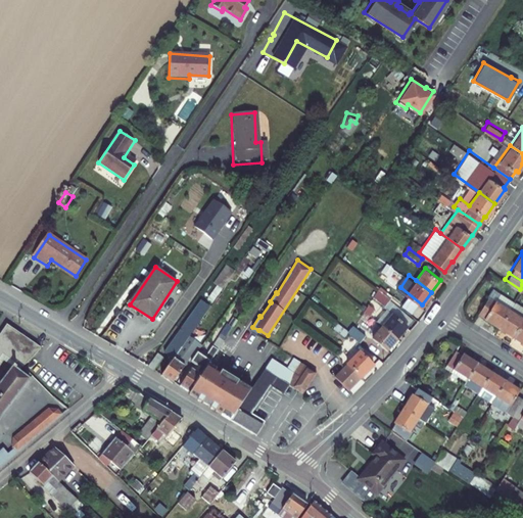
[(374,293),(387,303),(392,296),(378,286),(374,293)]
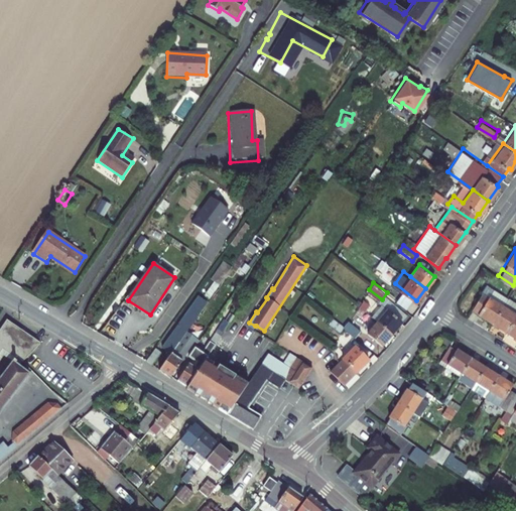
[(501,304),(506,297),(493,289),(489,296),(483,292),(473,307),(491,320),(501,304)]
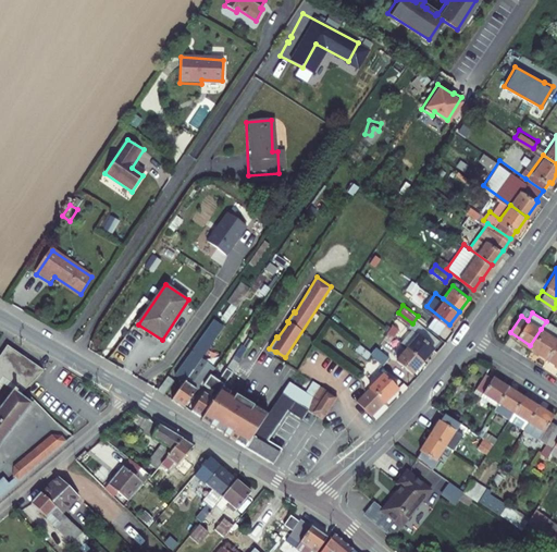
[(175,376),(186,382),(200,362),(222,328),(212,320),(175,376)]
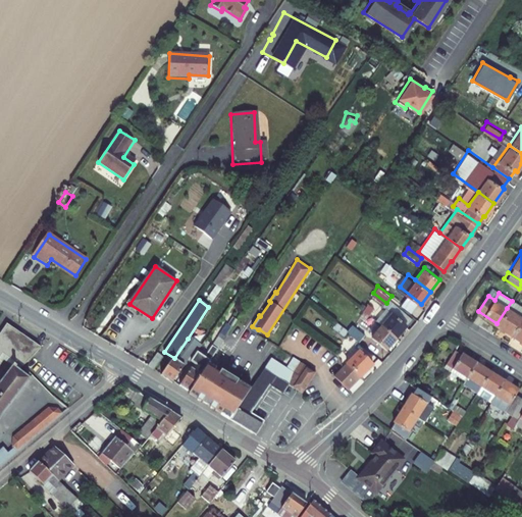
[(521,318),(507,308),(497,323),(511,333),(521,318)]
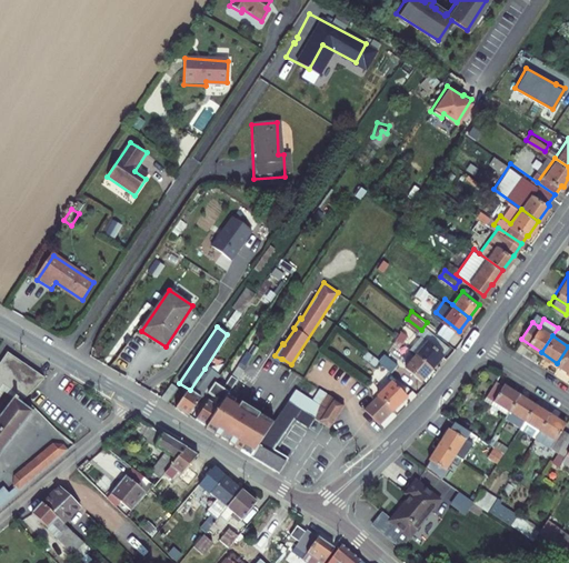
[(427,339),(417,352),(433,364),(443,351),(427,339)]
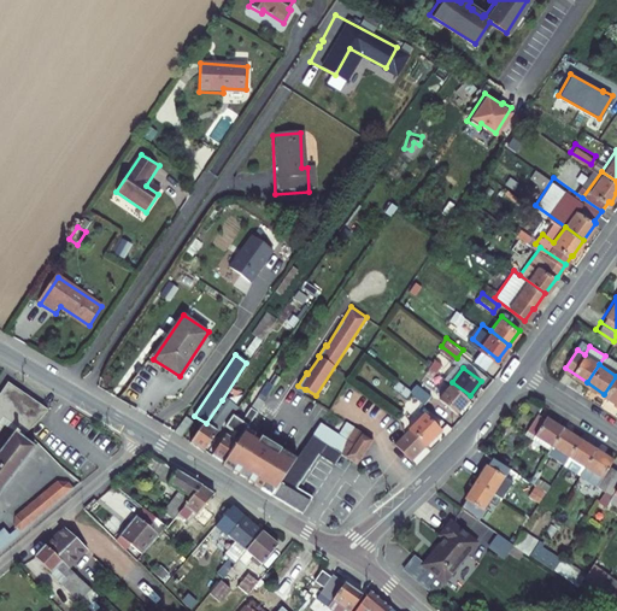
[(10,376),(0,391),(0,399),(13,413),(29,428),(46,404),(10,376)]
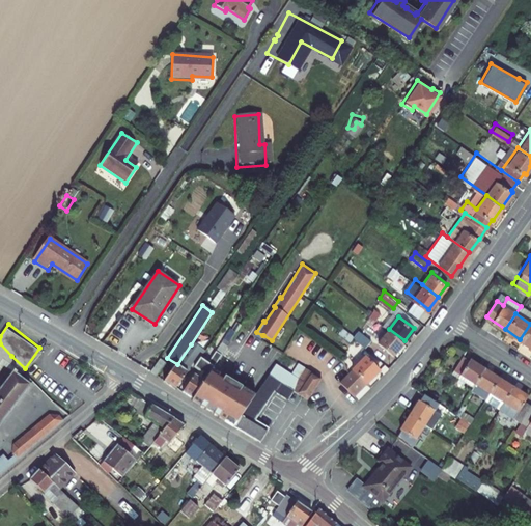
[(530,324),(520,339),(530,347),(530,324)]
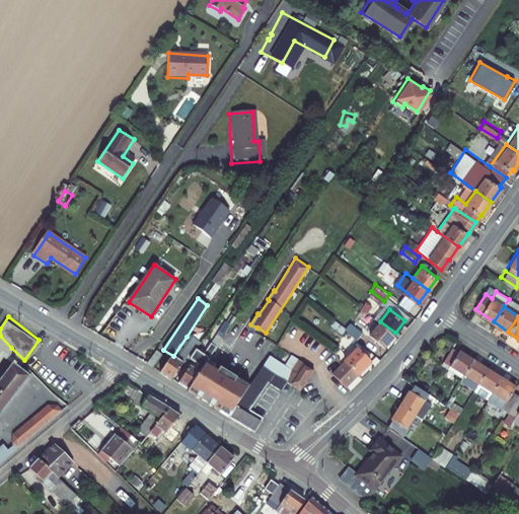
[(188,389),(229,418),(246,389),(238,384),(240,381),(236,378),(220,367),(217,370),(206,362),(231,324),(227,321),(205,355),(198,351),(192,359),(195,361),(180,382),(189,387),(188,389)]
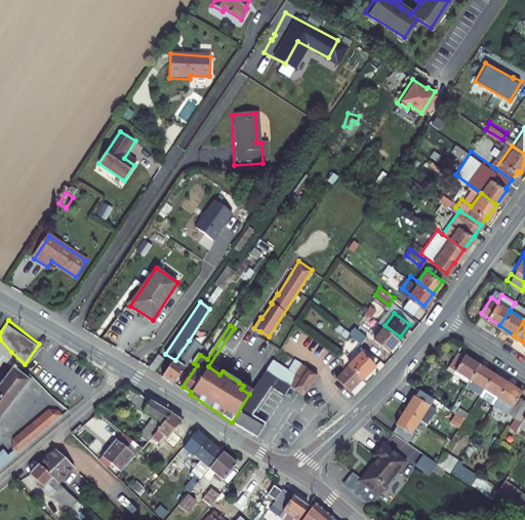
[(385,325),(375,337),(390,349),(400,336),(385,325)]
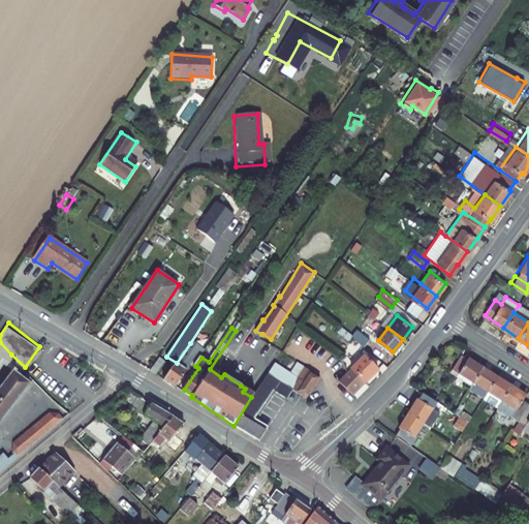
[(351,336),(366,348),(371,341),(356,329),(351,336)]
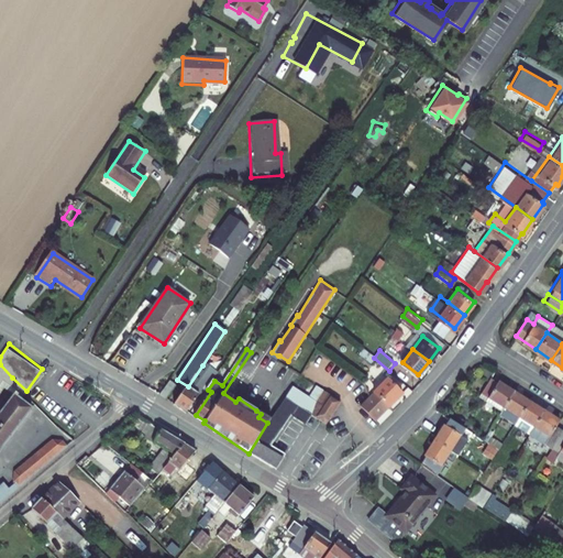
[(0,364),(0,380),(1,378),(8,383),(12,378),(0,364)]
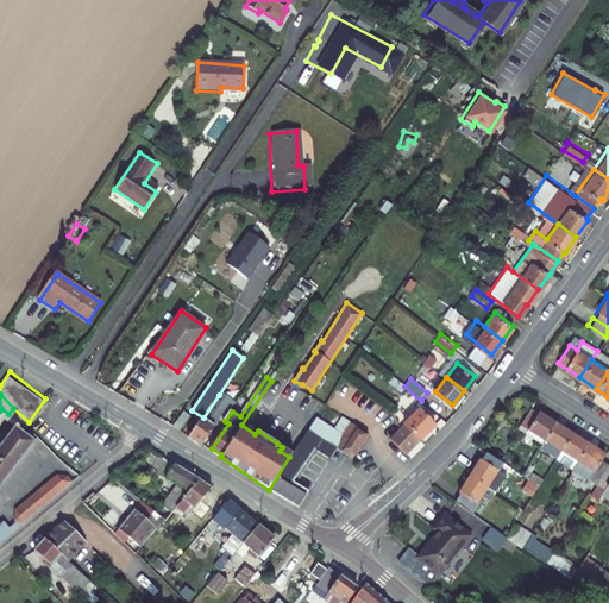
[(203,418),(190,437),(202,445),(215,427),(209,424),(225,400),(219,395),(203,418)]
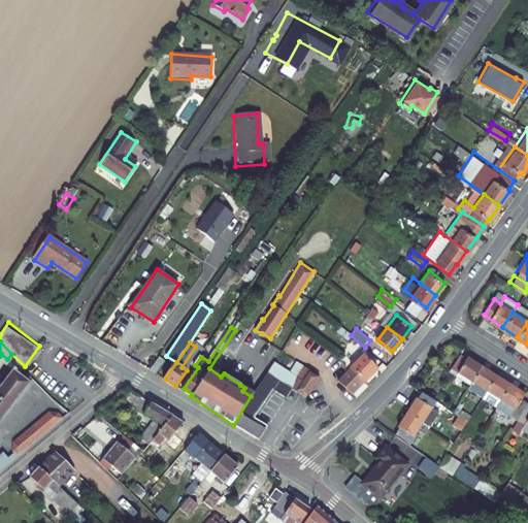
[(452,365),(470,378),(480,363),(461,351),(452,365)]
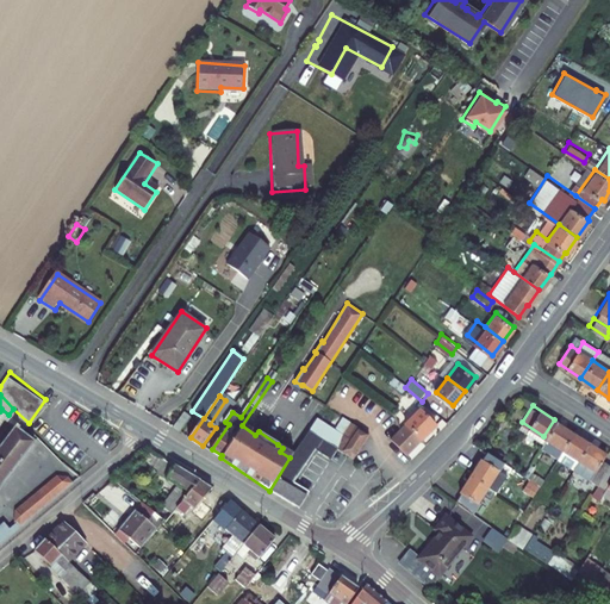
[(13,409),(8,415),(16,419),(0,440),(0,484),(37,434),(26,427),(29,423),(13,409)]
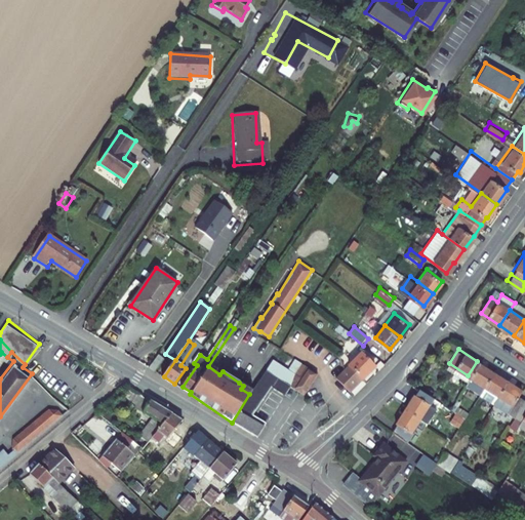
[(288,353),(281,364),(288,368),(295,358),(288,353)]
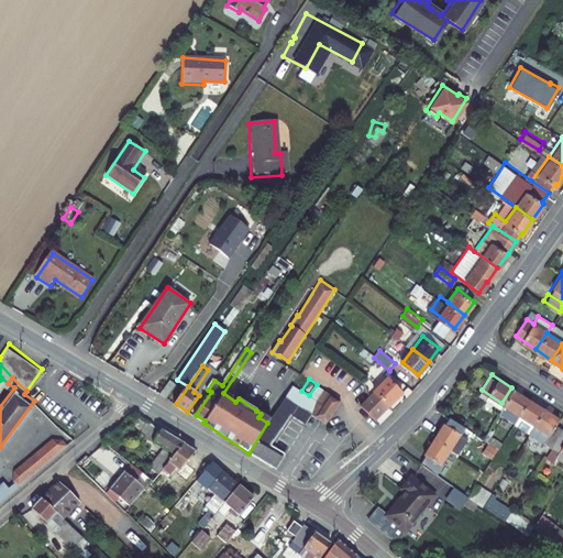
[(177,386),(169,381),(159,395),(167,400),(177,386)]
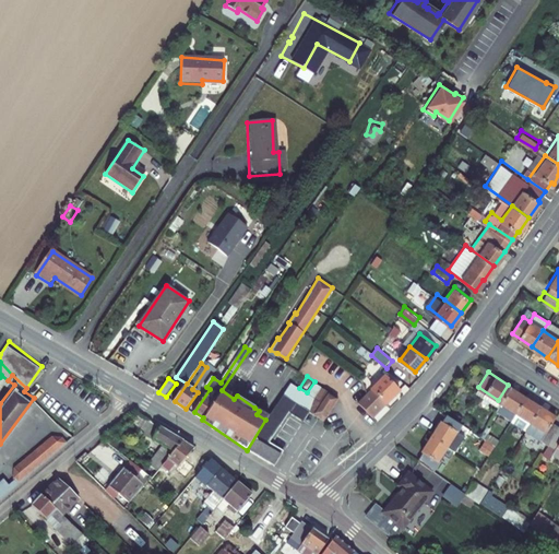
[(382,378),(358,407),(375,420),(399,391),(382,378)]
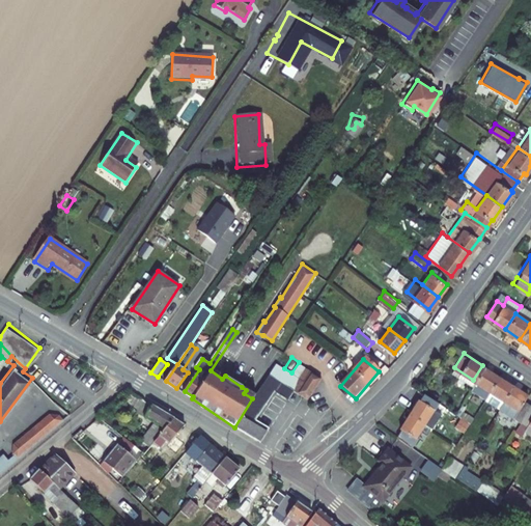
[(276,362),(275,364),(269,374),(294,389),(296,390),(307,397),(320,376),(299,362),(291,372),(284,368),(276,362)]
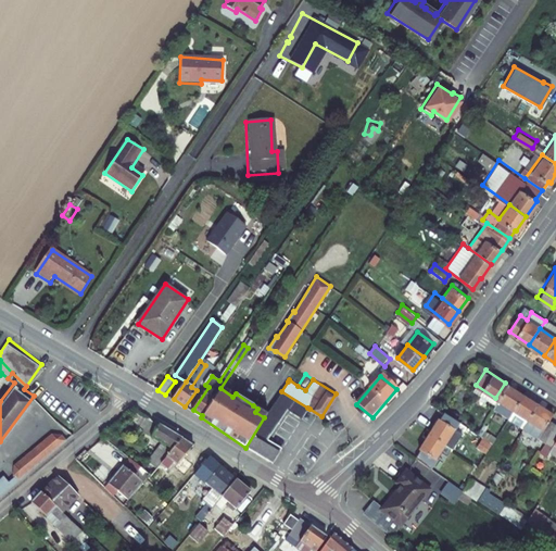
[(504,415),(518,391),(505,383),(495,398),(492,403),(491,405),(504,415)]
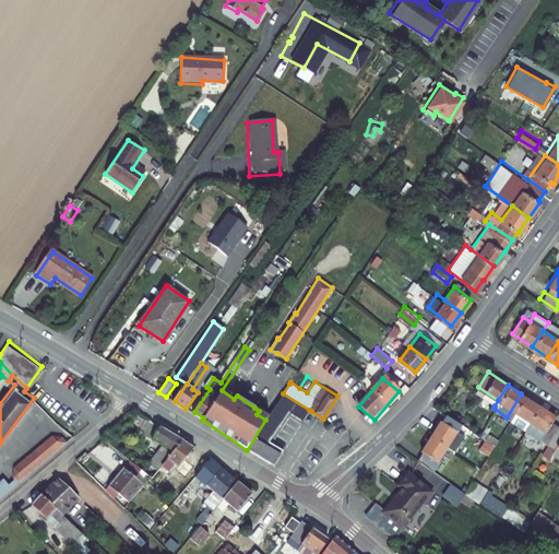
[(498,400),(478,387),(475,392),(495,405),(498,400)]
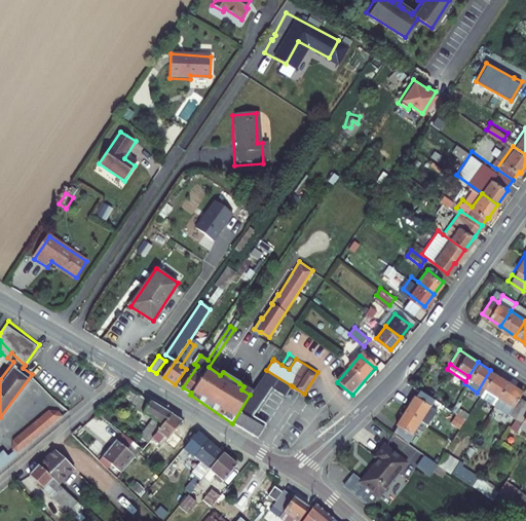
[(291,385),(266,370),(250,395),(232,423),(231,424),(256,438),(266,422),(254,414),(272,385),(285,394),(291,385)]
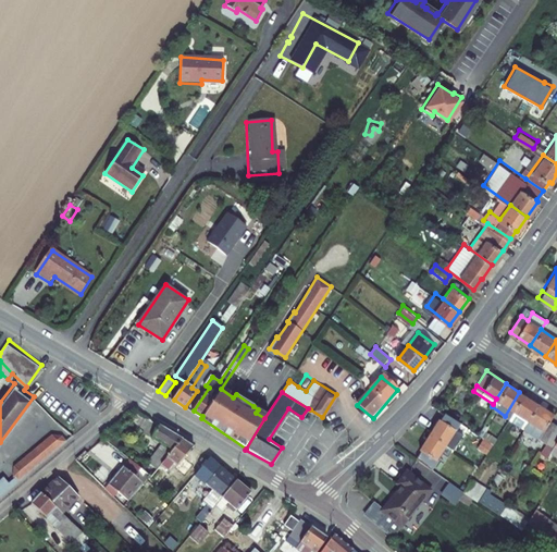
[(534,402),(519,392),(505,416),(520,426),(534,402)]
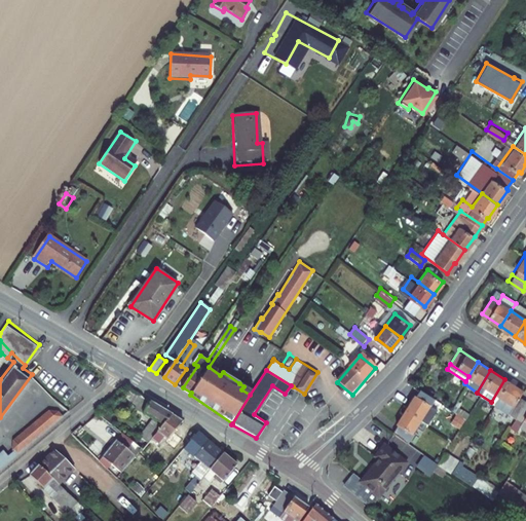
[(504,379),(491,402),(503,410),(505,406),(512,411),(521,397),(516,393),(519,388),(504,379)]
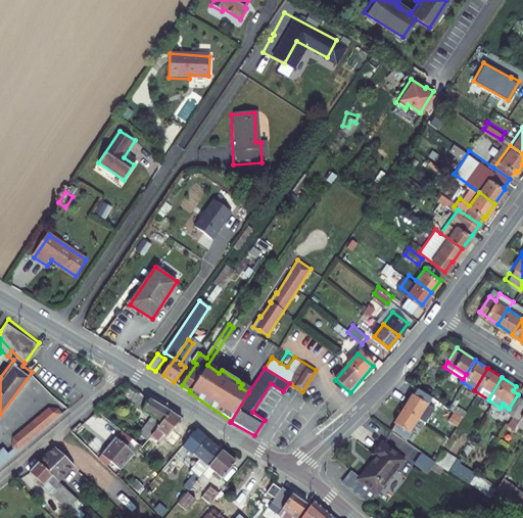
[(430,393),(414,383),(401,404),(418,414),(430,393)]
